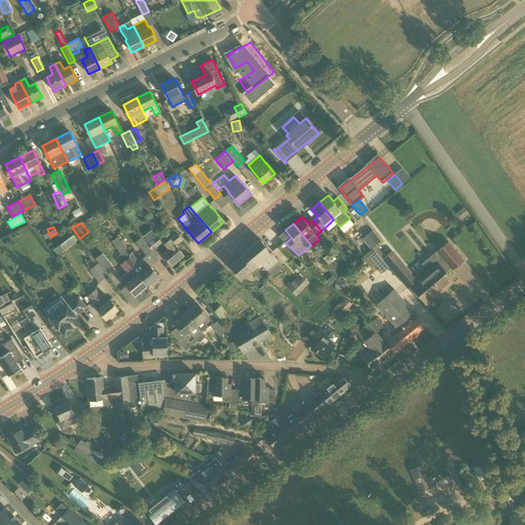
[(371,249),(376,244),(380,241),(373,231),(363,239),(371,249)]
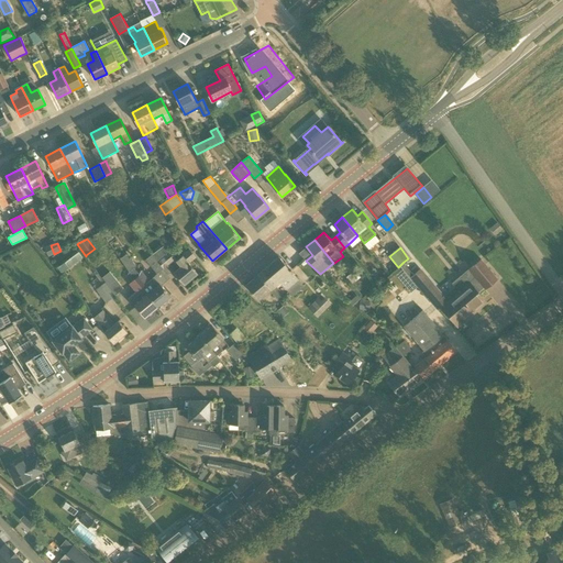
[(197,273),(189,263),(196,257),(189,250),(177,261),(181,266),(174,273),(184,285),(197,273)]
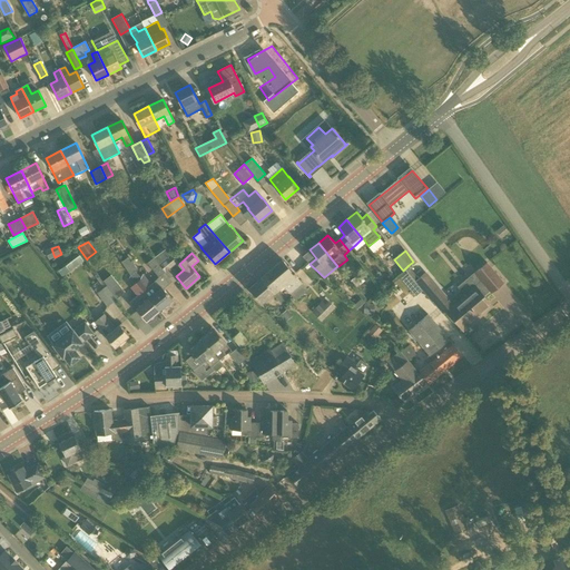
[(165,273),(170,278),(176,273),(173,267),(179,263),(173,255),(160,265),(166,272),(165,273)]
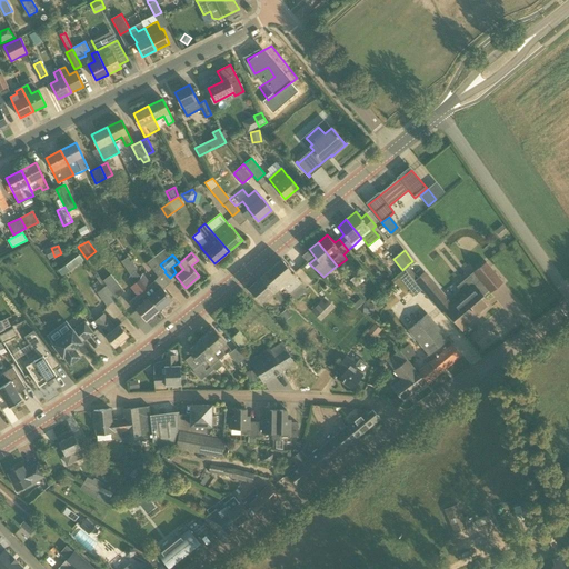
[(58,270),(62,277),(81,263),(80,263),(83,260),(79,256),(77,258),(76,257),(58,270)]
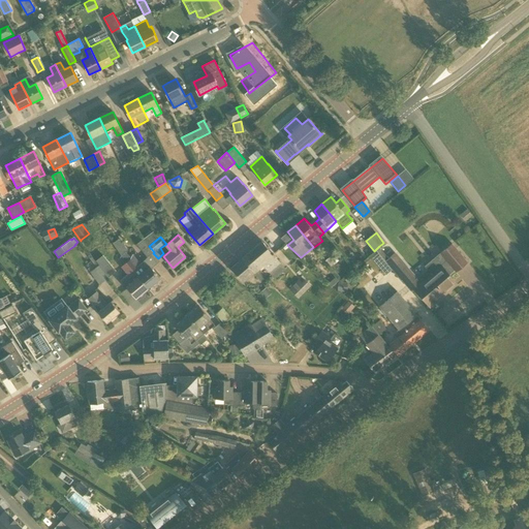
[(153,253),(154,252),(149,246),(144,239),(143,240),(136,245),(148,257),(153,253)]
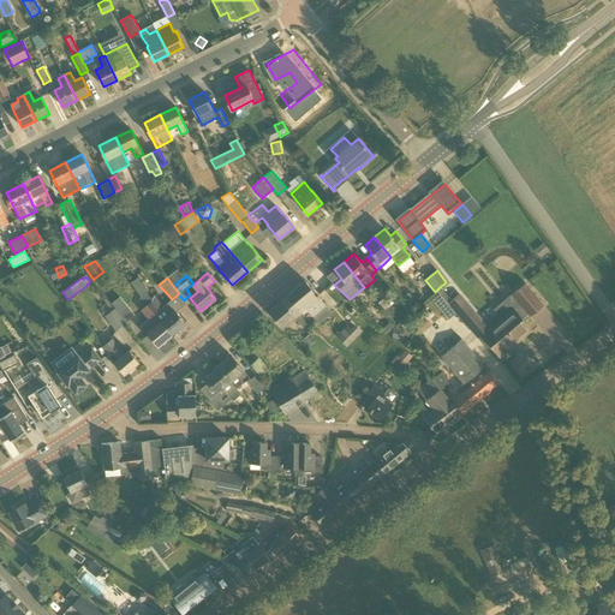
[(333,314),(326,305),(305,280),(287,296),(300,311),(305,306),(312,315),(320,324),(333,314)]
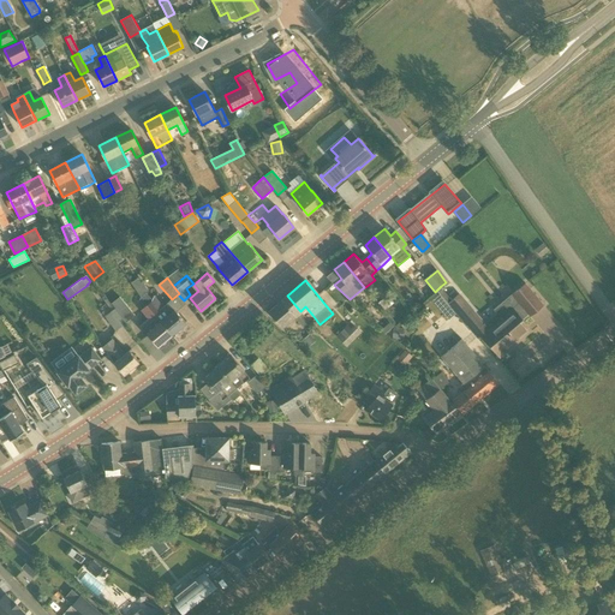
[(518,303),(529,314),(530,316),(543,304),(526,284),(512,296),(518,303)]
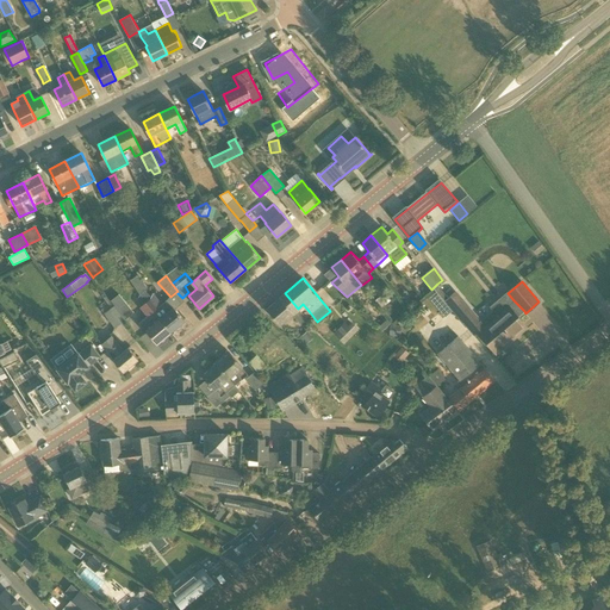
[(139,294),(145,303),(151,298),(150,296),(145,291),(144,290),(141,293),(139,294)]
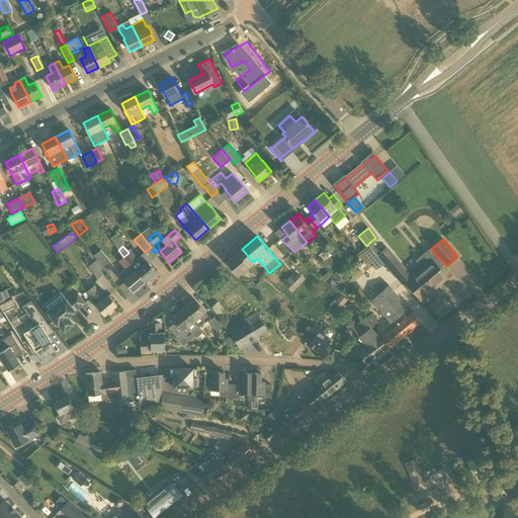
[(364,253),(377,269),(384,263),(383,263),(370,248),(364,253)]
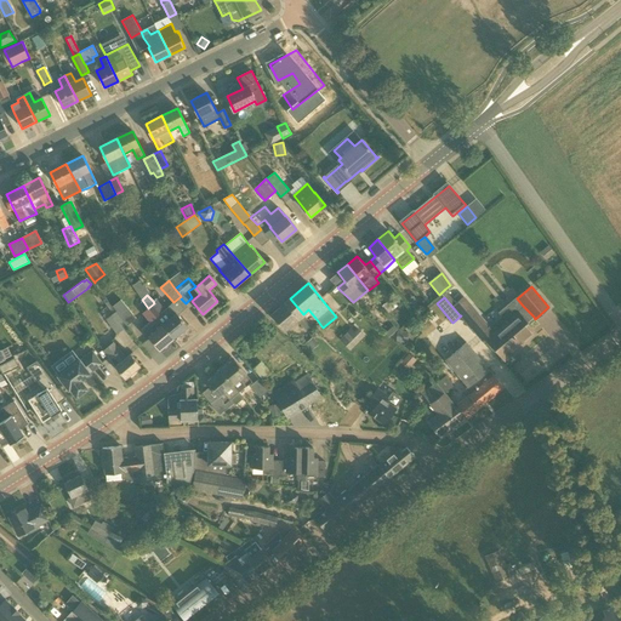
[(303,314),(290,298),(284,303),(271,314),(284,330),(297,319),(305,329),(311,324),(303,314)]
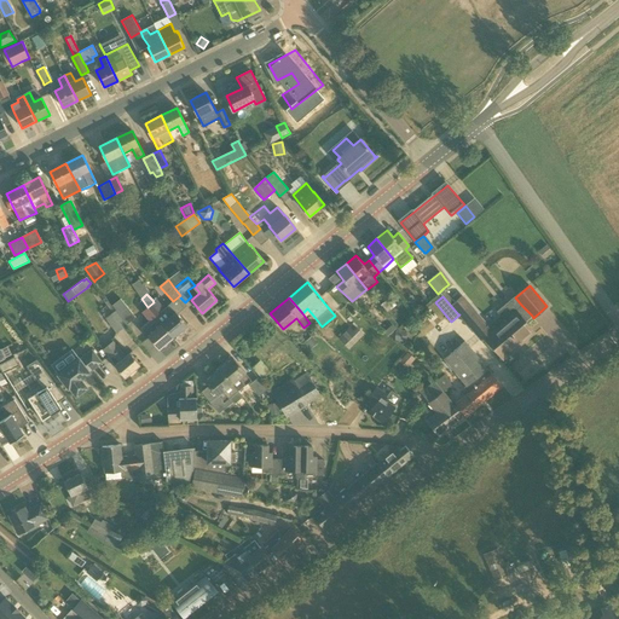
[(391,298),(381,306),(388,313),(397,306),(391,298)]
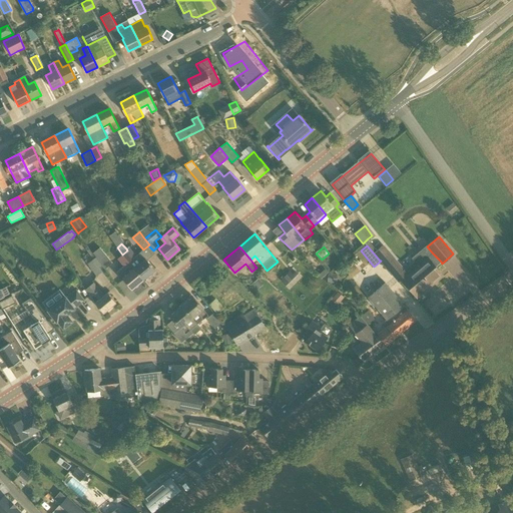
[(100,247),(93,252),(105,270),(112,264),(100,247)]
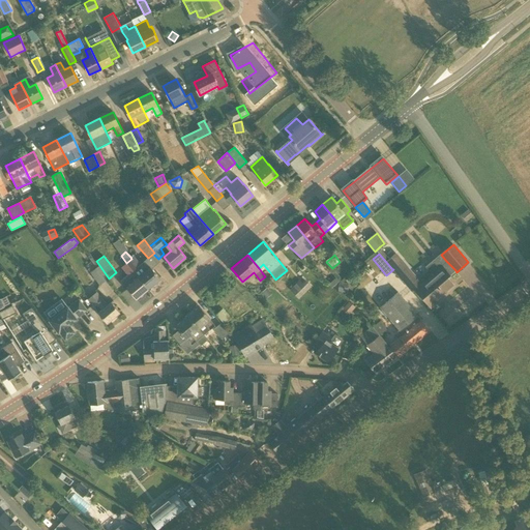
[(109,278),(96,261),(94,259),(92,261),(94,264),(90,267),(90,268),(88,269),(100,285),(109,278)]
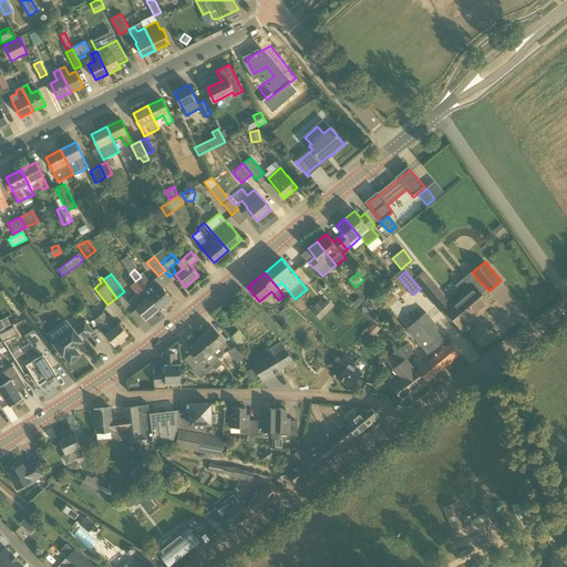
[(147,285),(141,277),(135,281),(142,289),(143,289),(158,309),(172,298),(163,288),(155,279),(151,282),(147,285)]
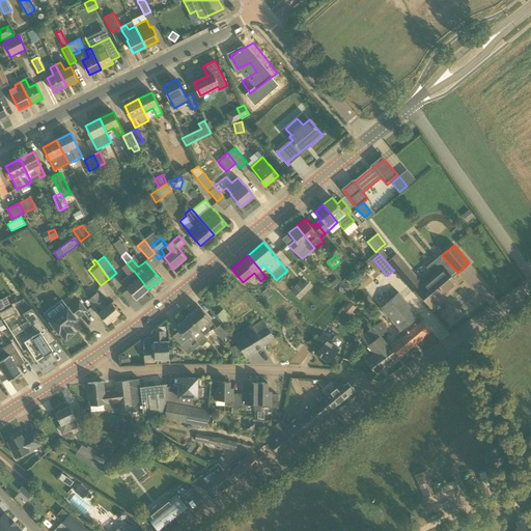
[(422,279),(424,281),(422,283),(403,261),(393,270),(394,270),(413,292),(416,289),(432,308),(440,301),(438,299),(454,284),(448,278),(456,271),(447,261),(434,273),(431,271),(422,279)]
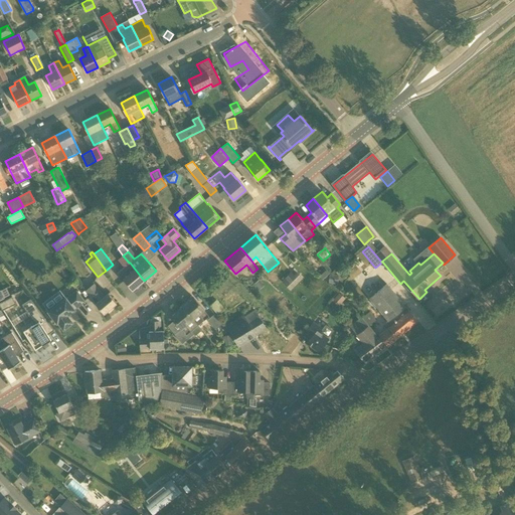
[(118,273),(132,291),(144,281),(130,263),(129,263),(123,255),(118,260),(125,267),(118,273)]
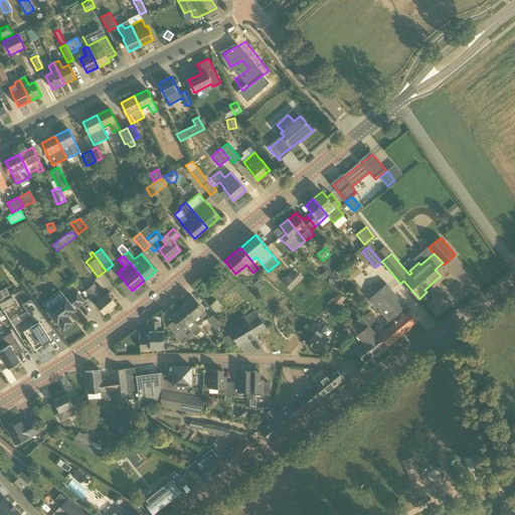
[(319,277),(323,280),(331,273),(328,269),(319,277)]
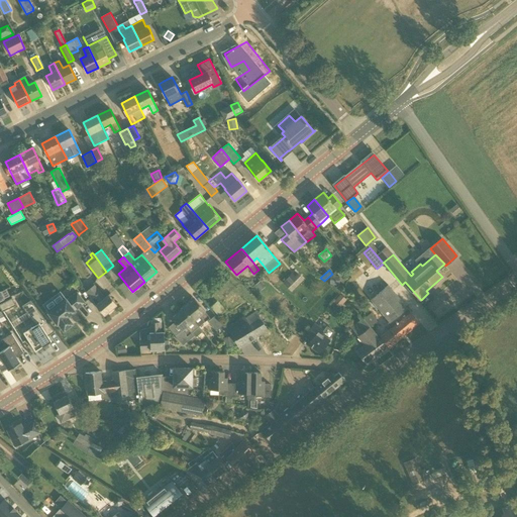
[(283,283),(292,292),(304,280),(298,274),(295,276),(292,273),(283,283)]
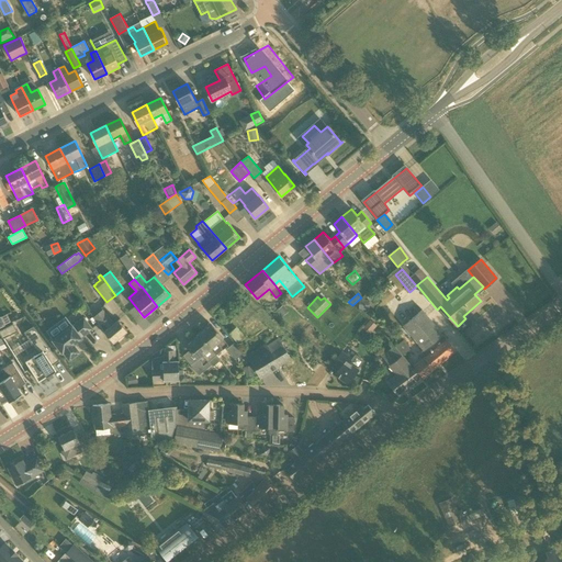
[(364,305),(369,305),(370,300),(360,299),(359,310),(363,310),(364,305)]
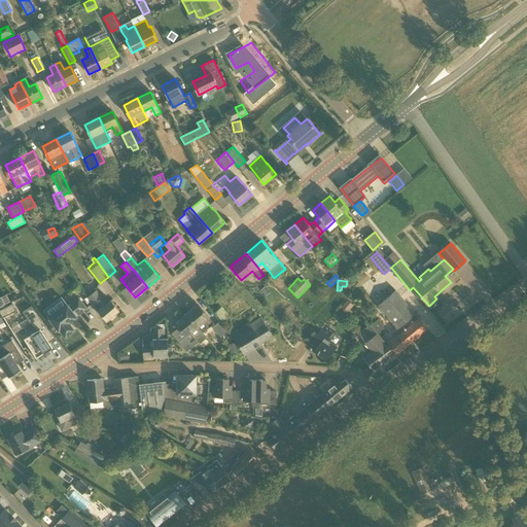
[(107,304),(102,297),(96,290),(88,297),(93,305),(97,302),(102,308),(98,311),(106,321),(119,311),(111,301),(107,304)]
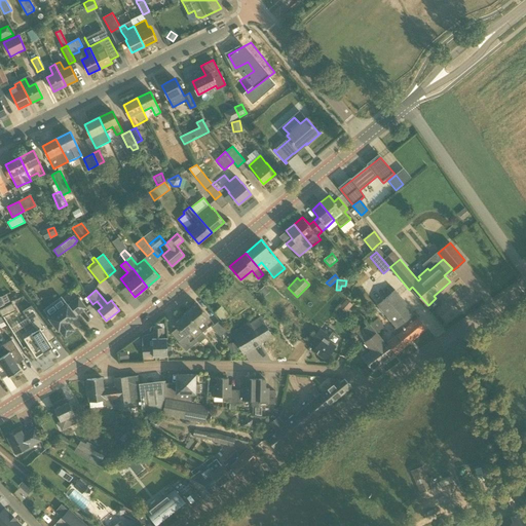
[(403,331),(411,341),(427,328),(396,291),(386,299),(378,305),(397,328),(399,326),(403,331)]
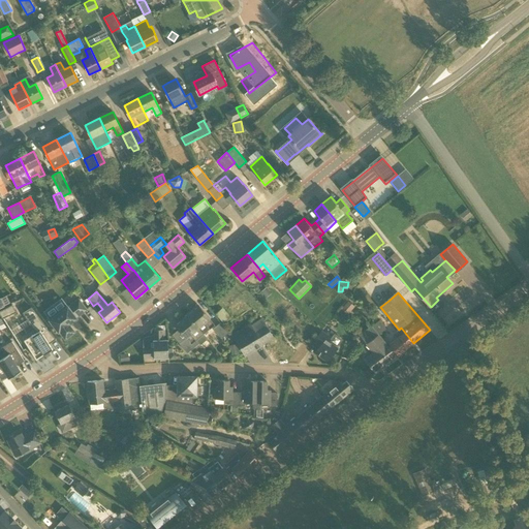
[(76,317),(87,310),(79,299),(68,307),(68,306),(50,319),(59,332),(60,331),(65,338),(74,331),(69,323),(76,318),(76,317)]
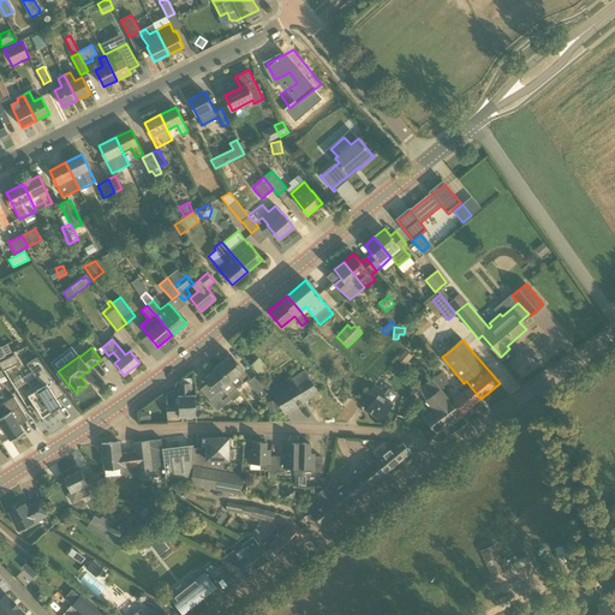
[(404,351),(401,354),(408,362),(411,358),(412,357),(405,350),(404,351)]
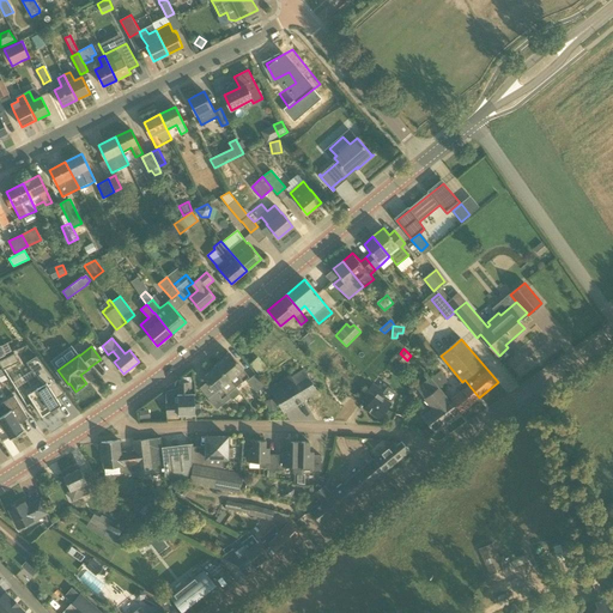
[(238,375),(244,382),(250,376),(231,354),(217,366),(229,382),(238,375)]
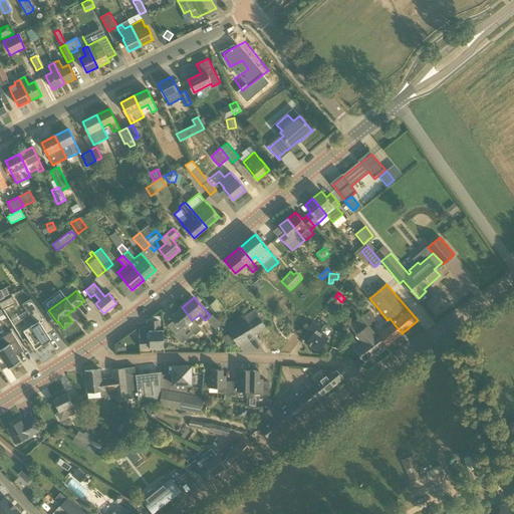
[(45,335),(55,329),(32,300),(24,305),(36,324),(24,332),(36,349),(48,340),(45,335)]
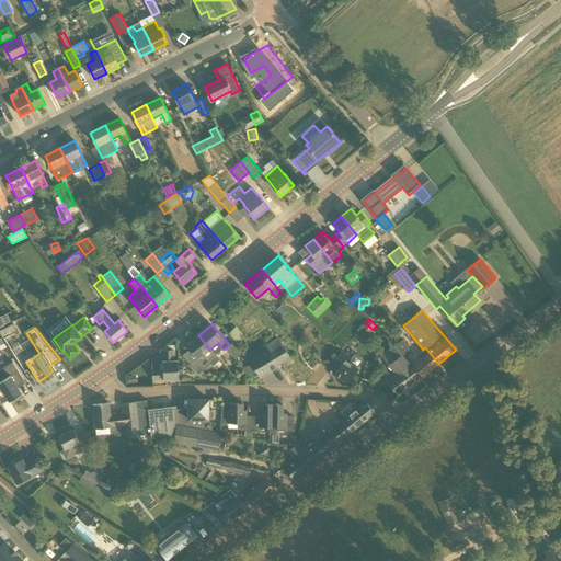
[(237,343),(243,339),(235,328),(228,332),(237,343)]
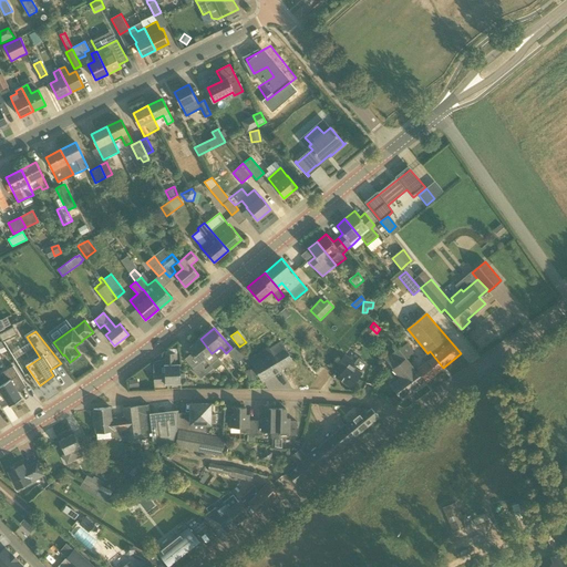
[(8,332),(0,336),(2,342),(10,338),(8,332)]
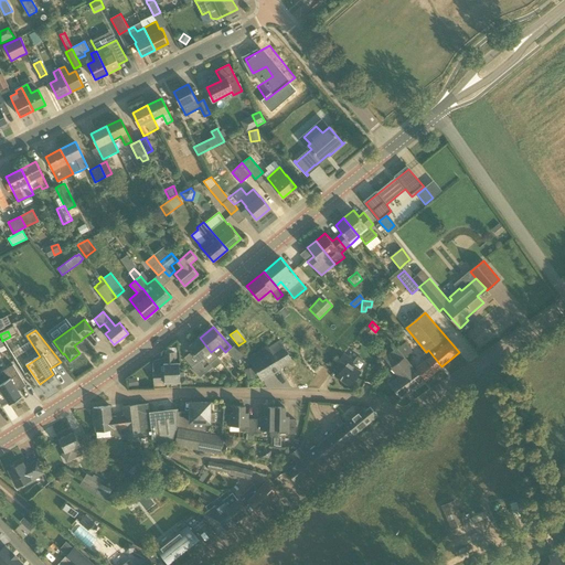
[(216,358),(211,352),(200,338),(188,348),(198,359),(191,365),(200,376),(212,366),(210,363),(216,358)]
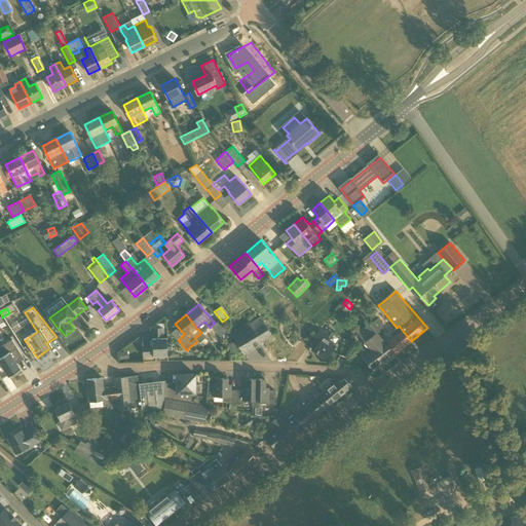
[(369,325),(376,333),(384,327),(377,317),(369,325)]
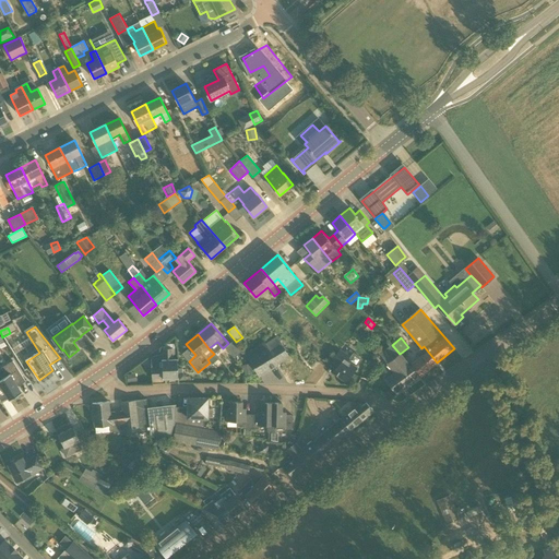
[(247,353),(251,361),(259,375),(288,356),(278,340),(266,346),(264,342),(247,353)]
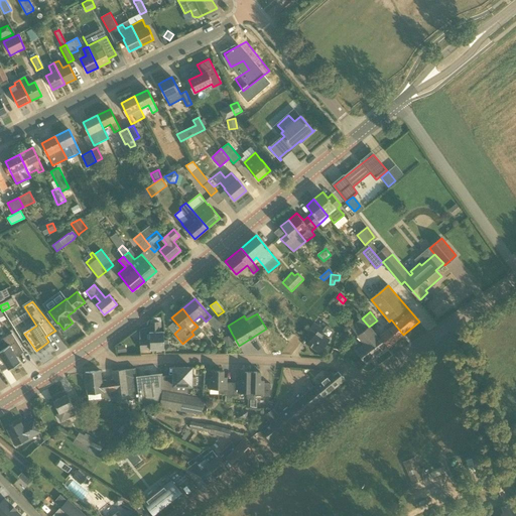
[(217,330),(222,325),(222,323),(215,315),(209,320),(217,330)]
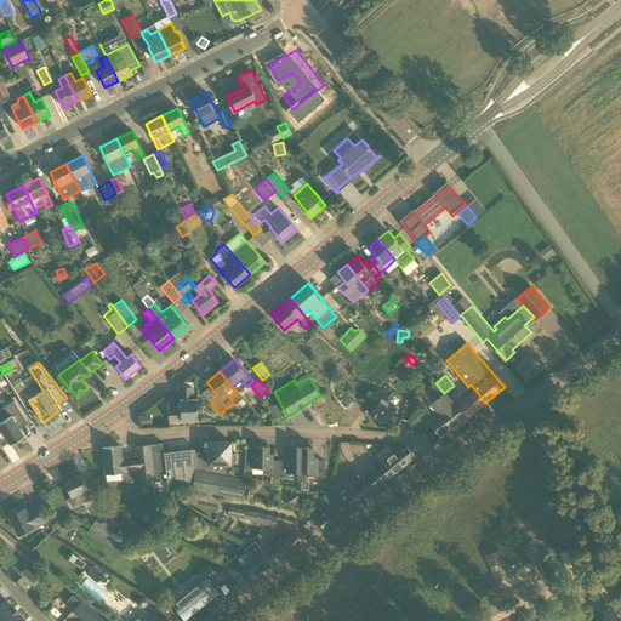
[(466,419),(444,393),(436,383),(422,394),(438,414),(427,421),(440,438),(466,419)]
